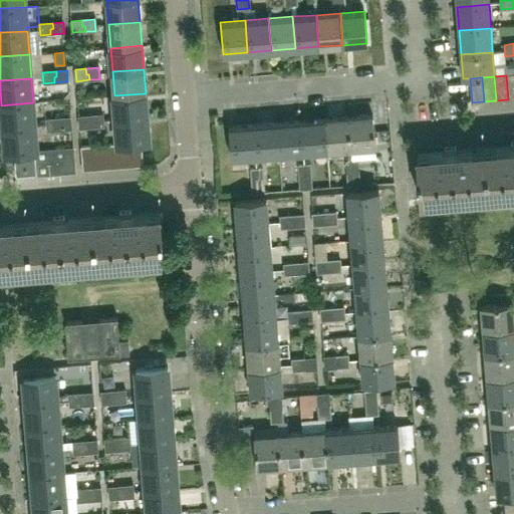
[(148,116),(146,93),(114,95),(115,119),(148,116)]
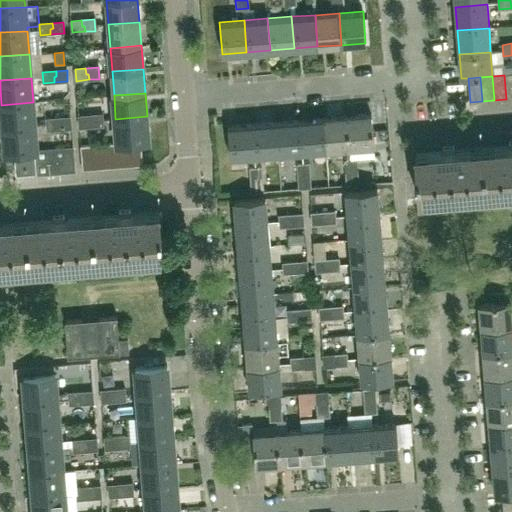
[(35,126),(33,102),(1,105),(3,128),(35,126)]
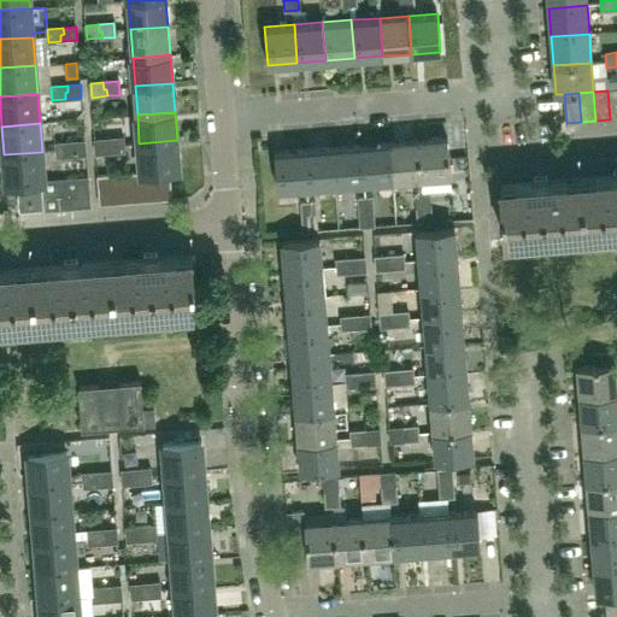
[(124,152),(123,137),(107,139),(109,146),(111,146),(112,153),(124,152)]
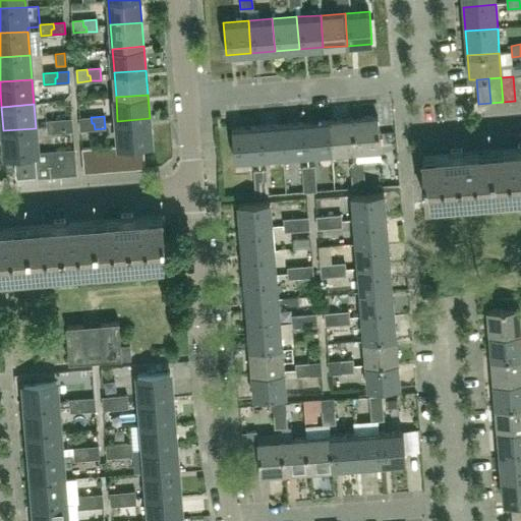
[(381,149),(378,116),(353,118),(355,151),(381,149)]
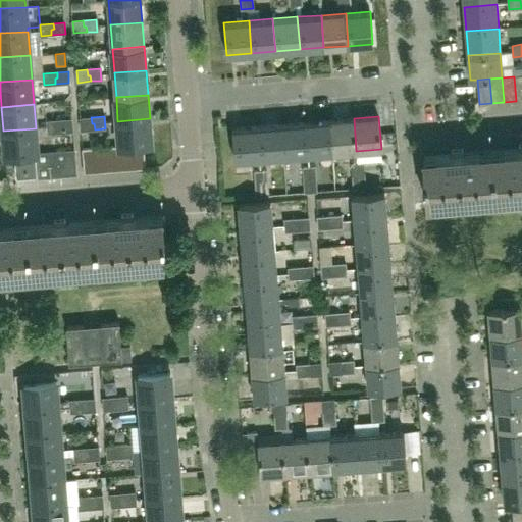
[(92,123),(91,117),(81,118),(82,131),(95,129),(94,123),(92,123)]
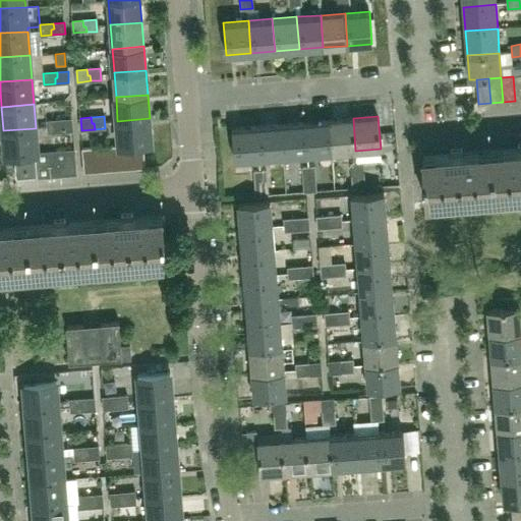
[(152,142),(150,118),(117,121),(119,146),(131,145),(143,143),(152,142)]
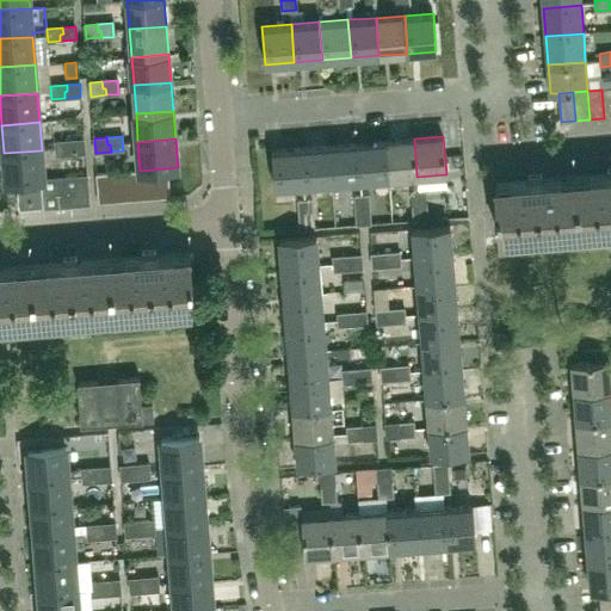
[(417,177),(414,139),(386,141),(389,179),(417,177)]
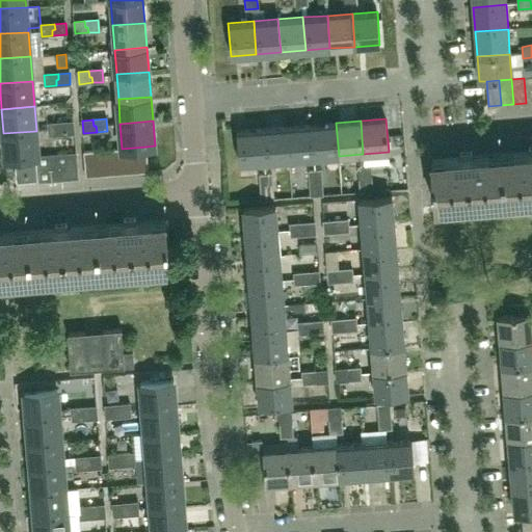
[(74,134),(73,122),(62,123),(62,129),(59,129),(60,135),(74,134)]
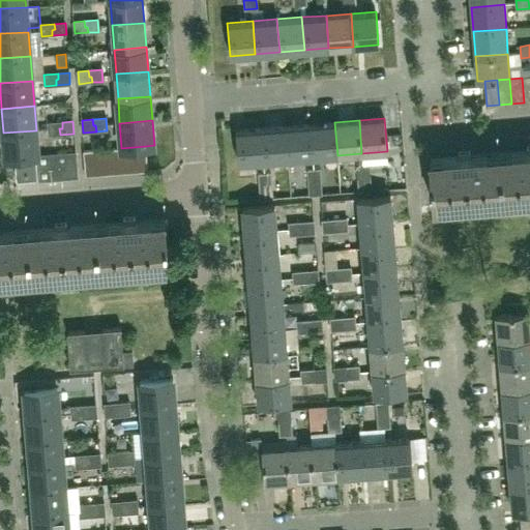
[(62,128),(62,122),(48,123),(49,135),(60,135),(59,128),(62,128)]
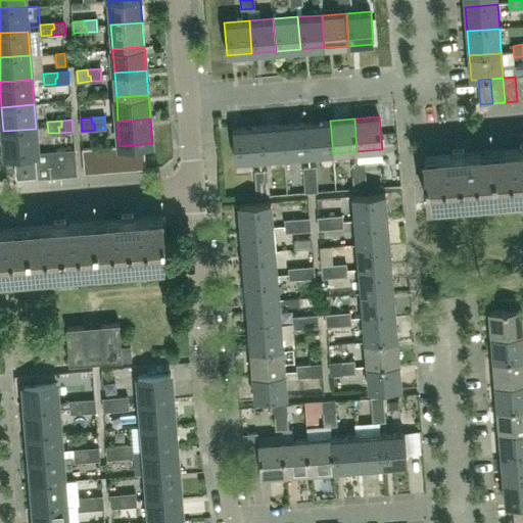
[(333,153),(330,121),(305,123),(308,155),(333,153)]
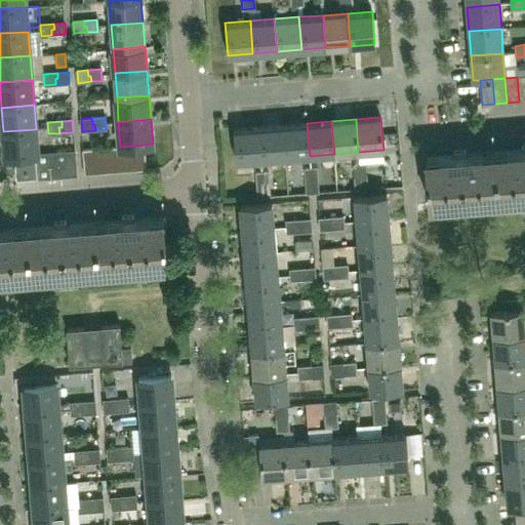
[(310,156),(307,123),(283,125),(285,158),(310,156)]
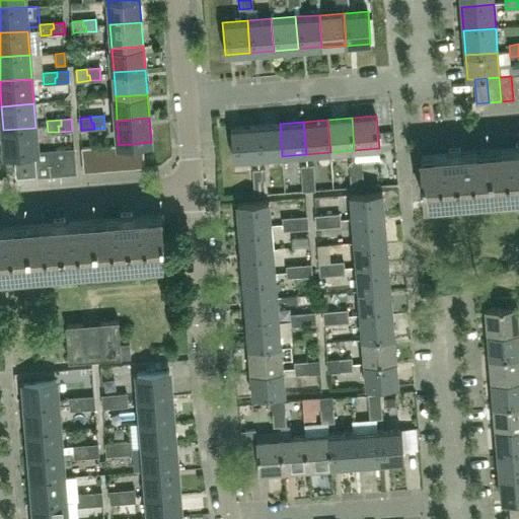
[(282,156),(280,124),(255,126),(257,158),(282,156)]
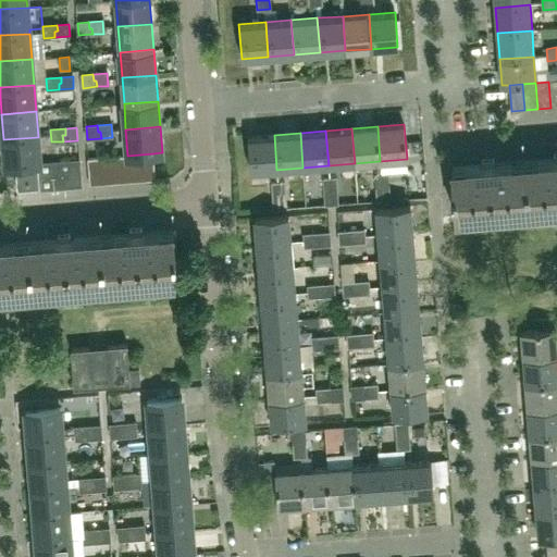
[(276,170),(274,135),(247,137),(250,172),(276,170)]
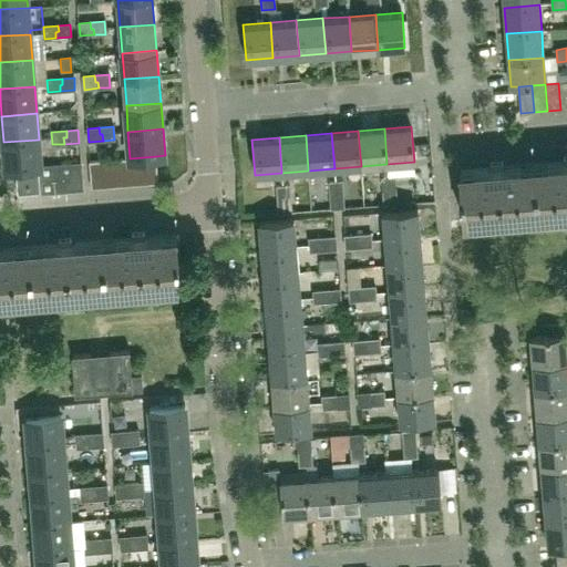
[(39,140),(3,142),(6,169),(17,168),(38,166),(41,166),(39,140)]
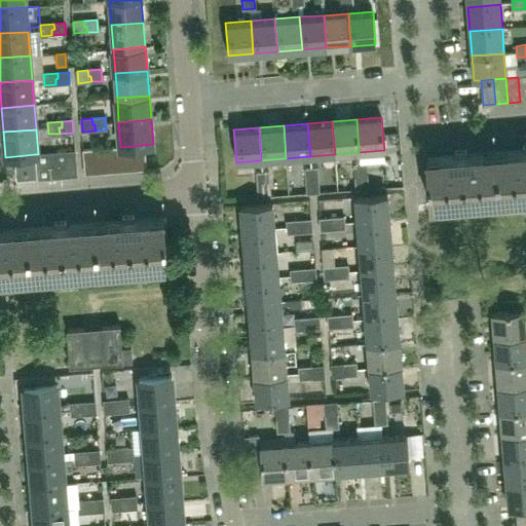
[(146,170),(145,145),(133,146),(135,171),(146,170)]
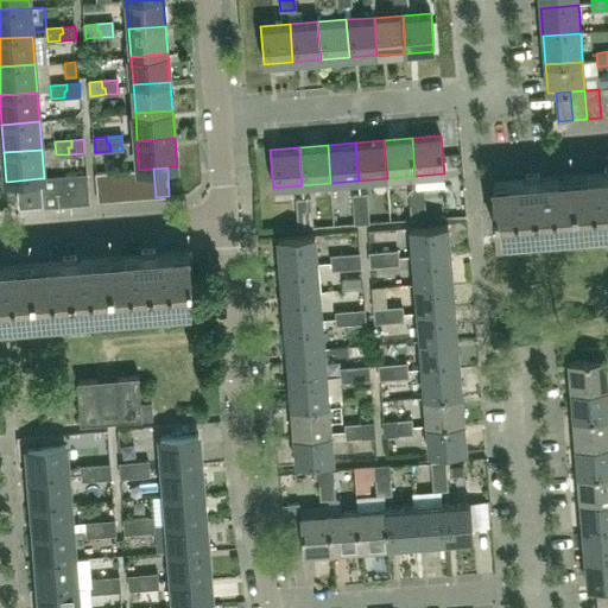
[(156,197),(153,169),(139,170),(141,198),(156,197)]
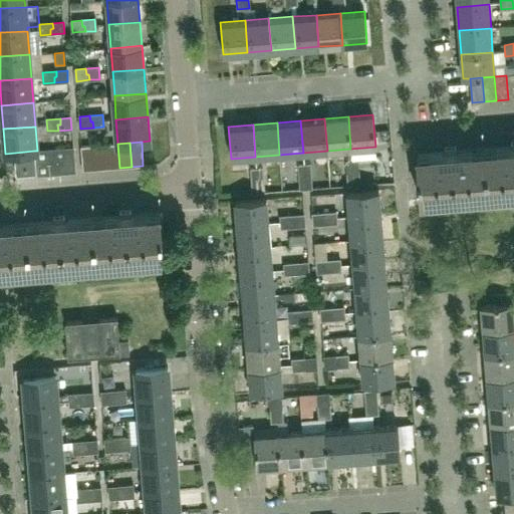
[(513,193),(513,143),(511,143),(511,147),(484,150),(487,196),(513,193)]
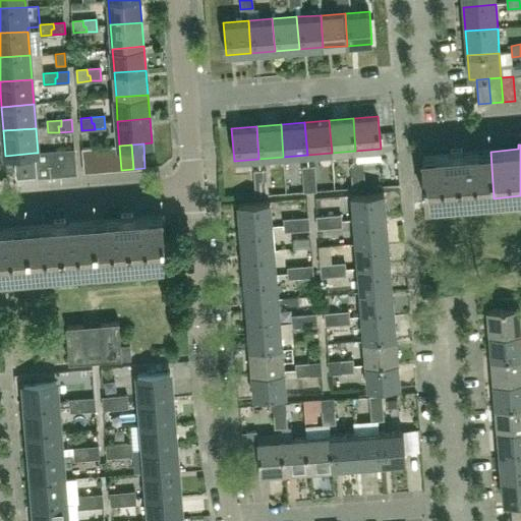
[(121,170),(119,146),(107,147),(109,171),(121,170)]
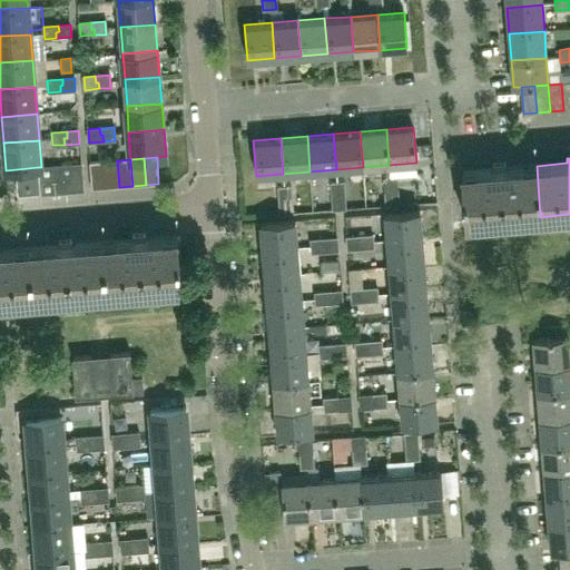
[(119,187),(117,160),(104,161),(106,188),(119,187)]
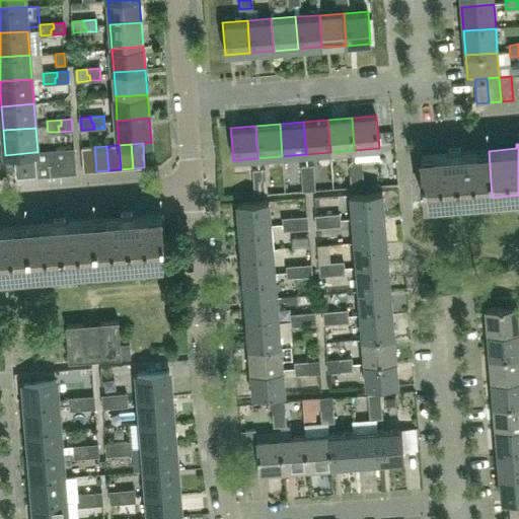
[(96,171),(94,147),(82,148),(84,172),(96,171)]
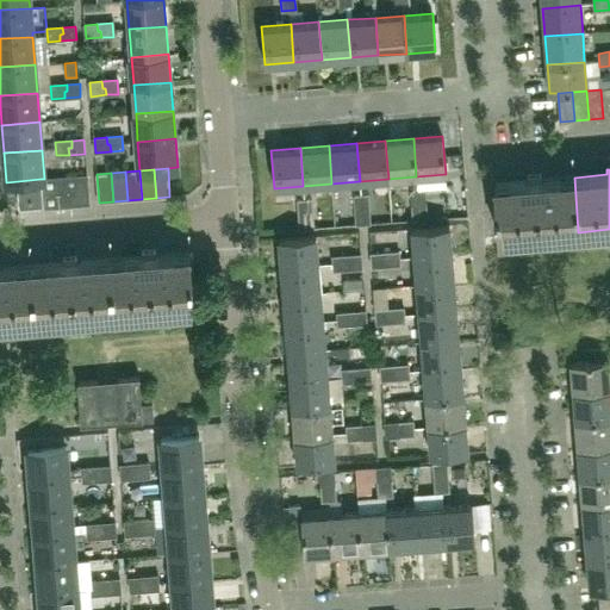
[(42,207),(89,204),(87,175),(78,176),(44,179),(41,179),(43,205),(42,205),(42,207)]
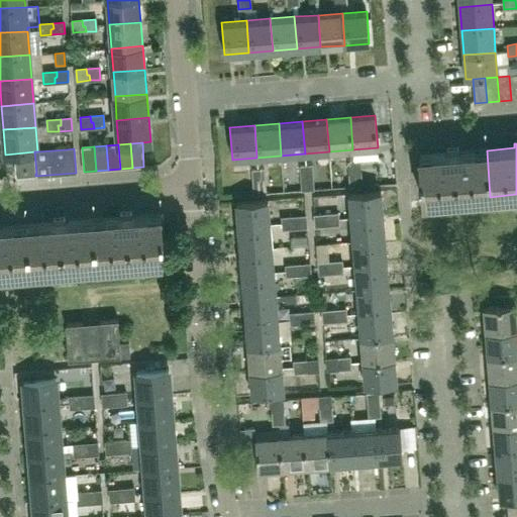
[(490,197),(487,150),(458,152),(458,148),(447,149),(447,153),(419,156),(421,177),(418,177),(418,182),(421,181),(423,202),(490,197)]
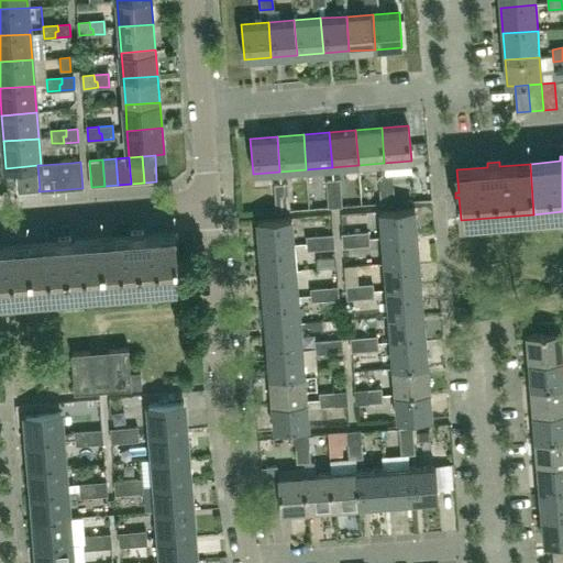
[(40,189),(37,165),(17,167),(19,190),(39,189),(40,189)]
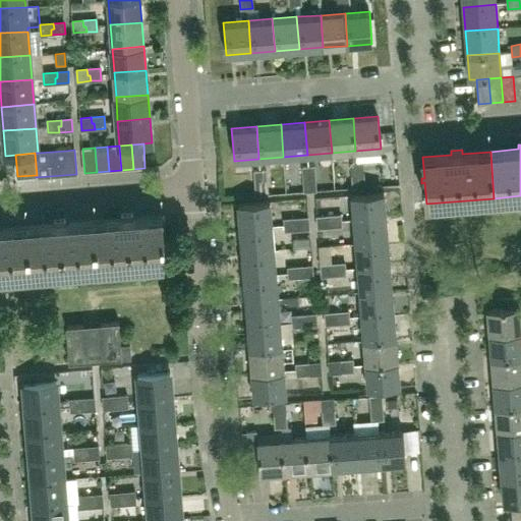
[(363,175),(362,163),(351,164),(352,176),(363,175)]
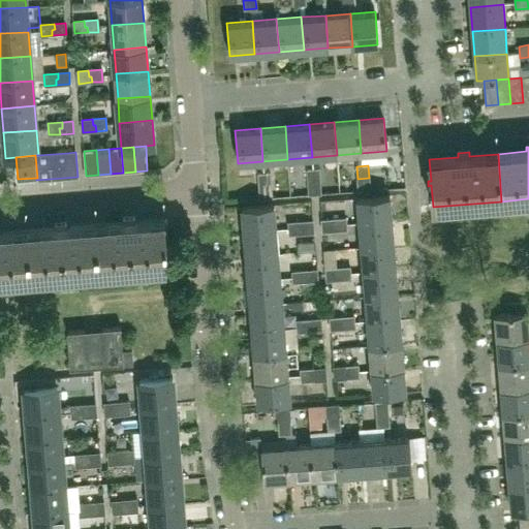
[(320,181),(319,168),(307,169),(308,182),(320,181)]
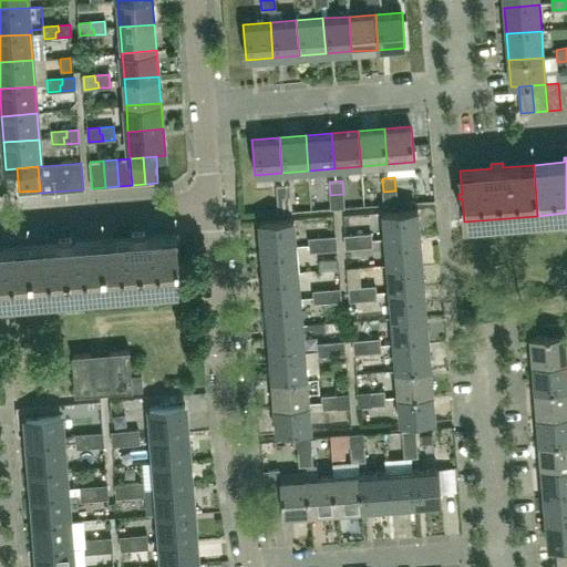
[(290,198),(289,185),(276,186),(277,199),(290,198)]
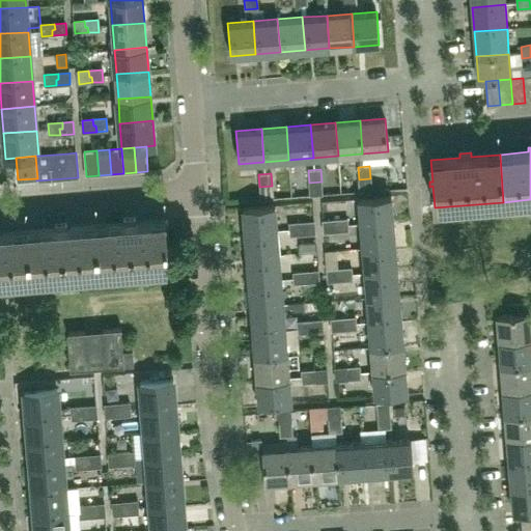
[(371,190),(370,178),(359,179),(360,191),(371,190)]
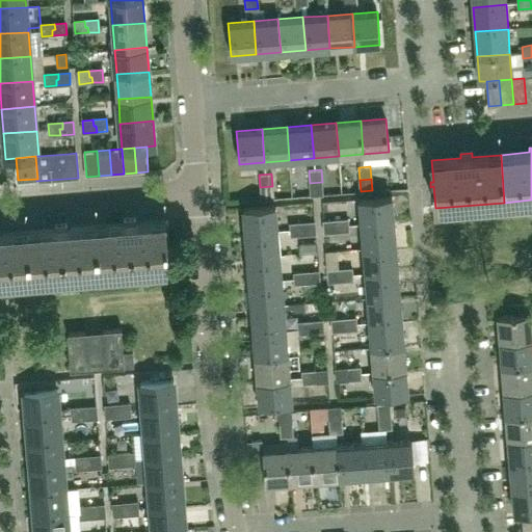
[(323,194),(322,182),(310,183),(311,195),(323,194)]
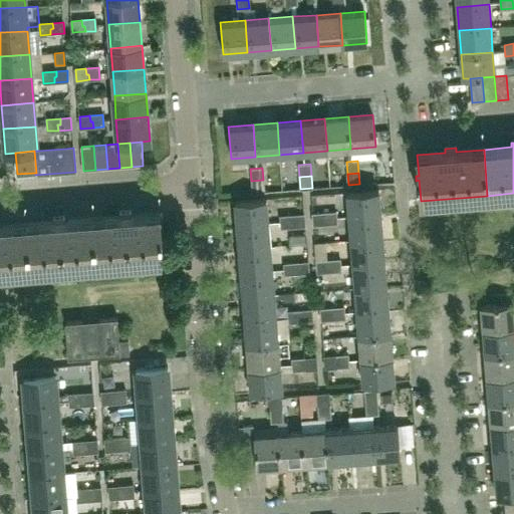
[(264,192),(263,180),(251,181),(252,193),(264,192)]
